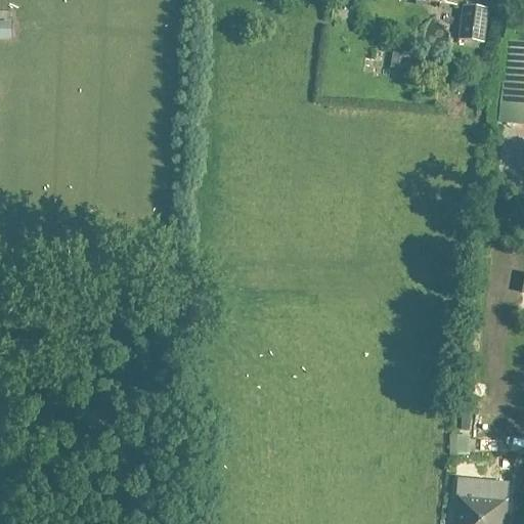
[(462,6),(457,40),(484,44),(488,10),(462,6)]
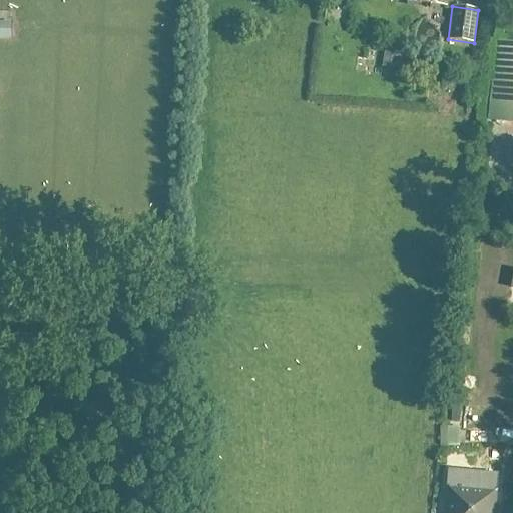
[(10,21),(0,21),(0,38),(10,38),(10,21)]
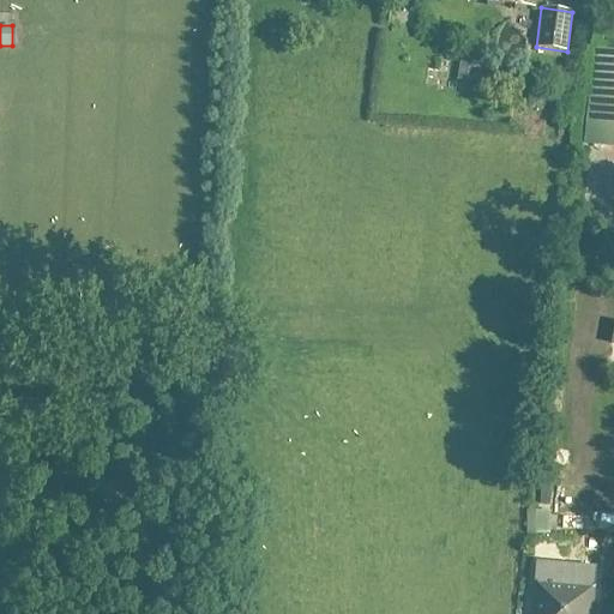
[(459,61),(457,82),(476,84),(479,64),(459,61)]
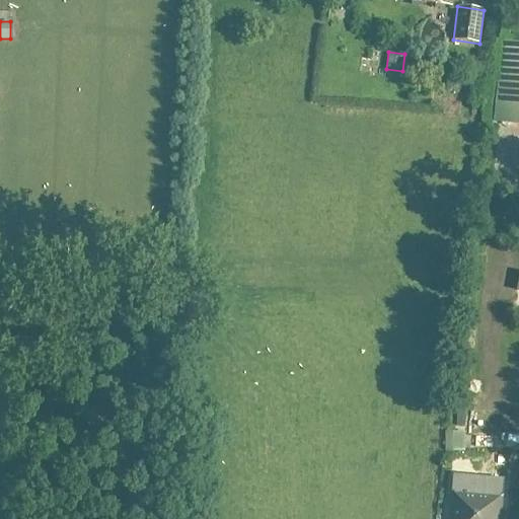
[(518,81),(497,79),(494,122),(518,124),(518,81)]
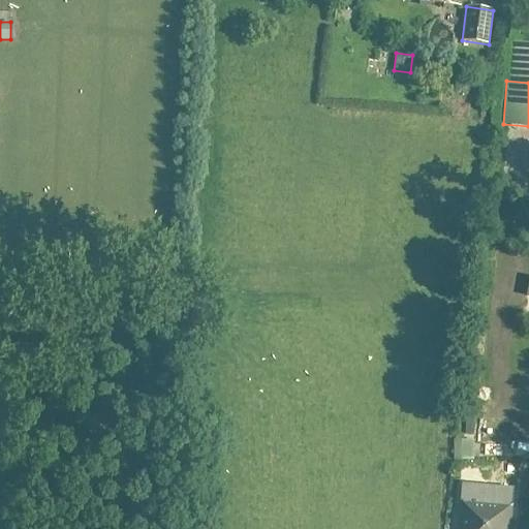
[(463,464),(473,464),(473,444),(462,444),(463,464)]
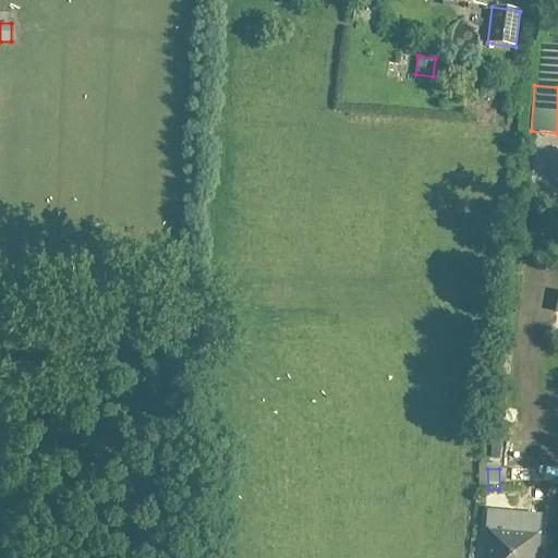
[(536,557),(538,533),(486,529),(483,557),(536,557)]
